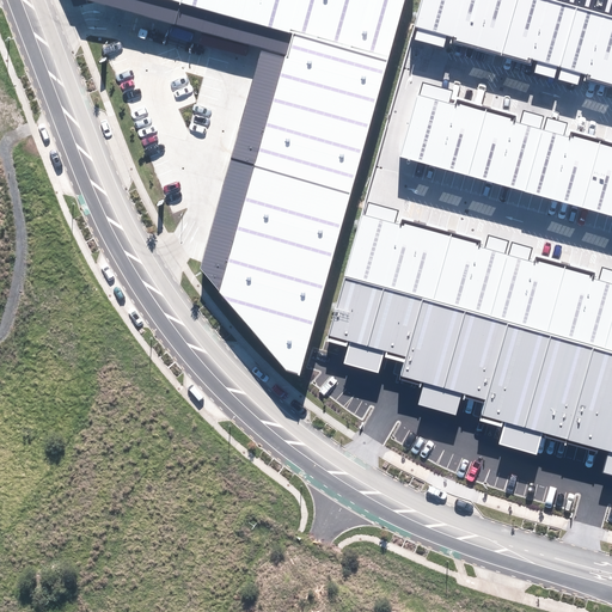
[(287,368),(301,373),(403,0),(173,0),(293,34),(220,292),(287,368)]
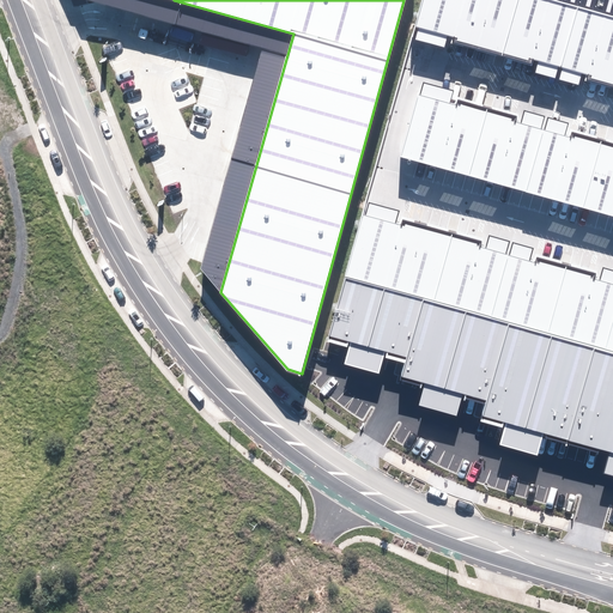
[(503,54),(517,0),(420,0),(413,29),(431,34),(503,54)]
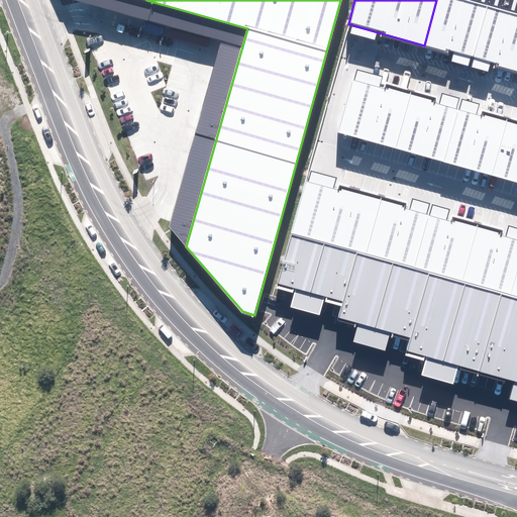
[(474,59),(488,5),(469,0),(436,0),(424,45),(461,55),(474,59)]
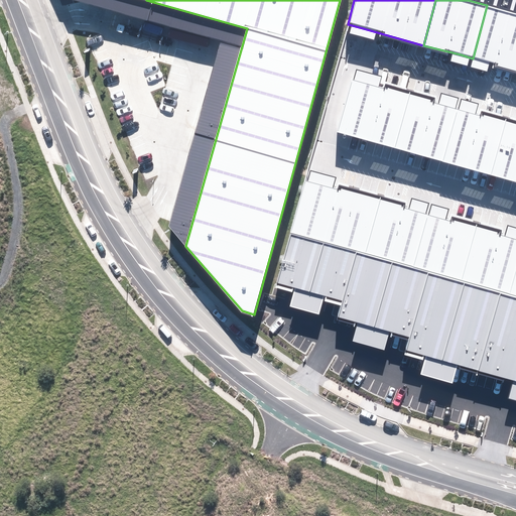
[(515,0),(500,0),(499,4),(515,9),(515,0)]
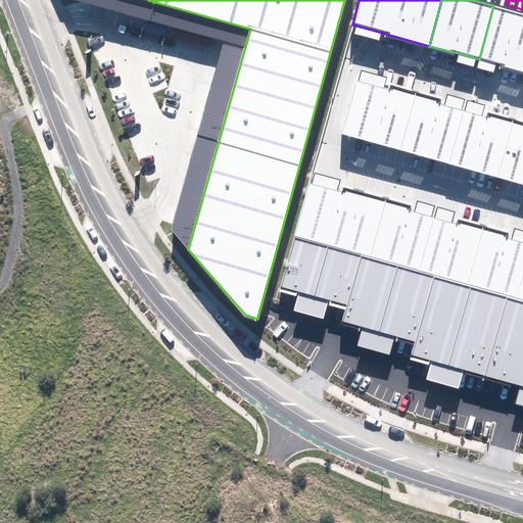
[(522,70),(522,12),(493,5),(479,59),(488,61),(522,70)]
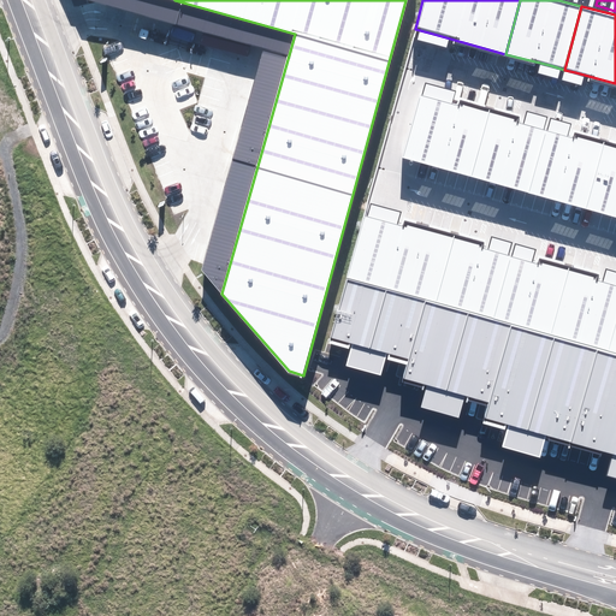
[(473,177),(490,112),(438,98),(422,94),(404,158),(473,177)]
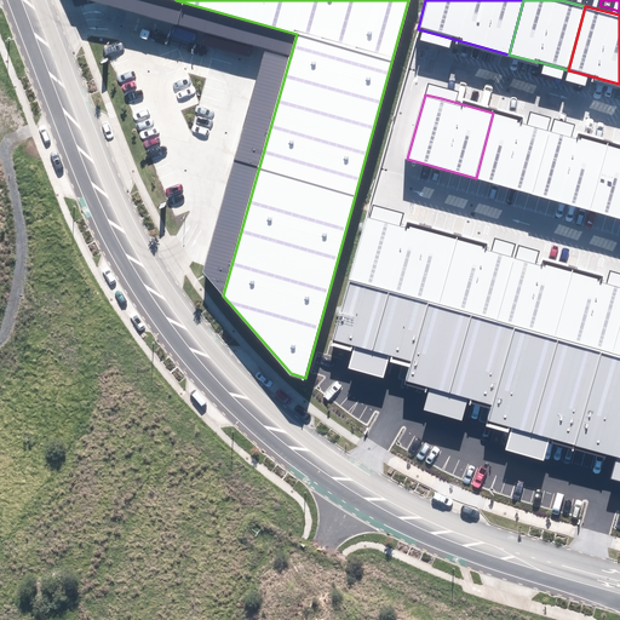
[(493,113),(476,178),(533,194),(551,128),(538,125),(493,113)]
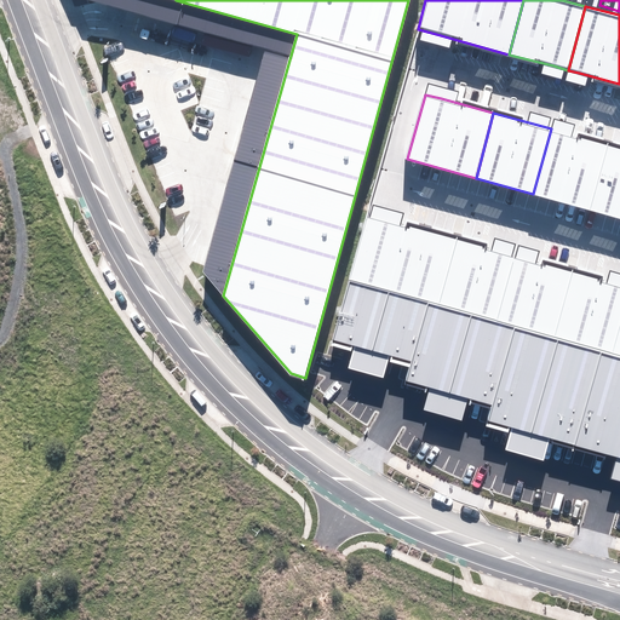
[(551,128),(533,194),(591,210),(609,145),(562,132),(551,128)]
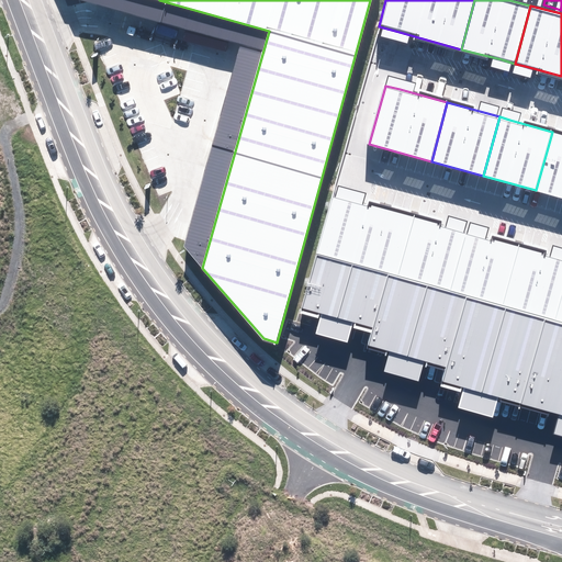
[(561,133),(552,132),(536,190),(561,197),(561,133)]
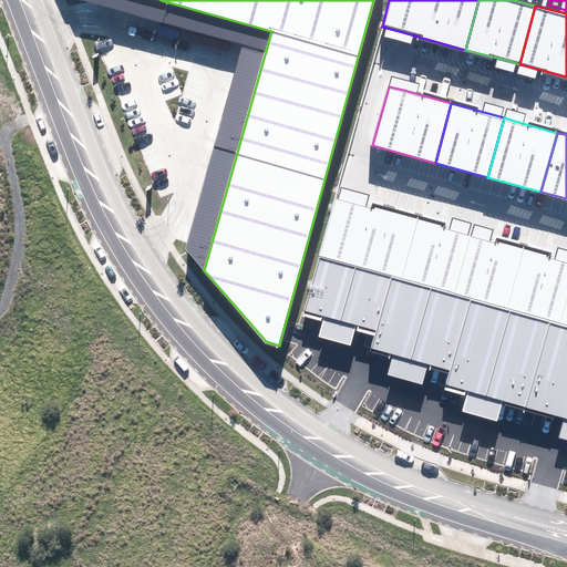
[(392,279),(399,281),(416,220),(352,202),(334,197),(317,258),(356,269),(392,279)]
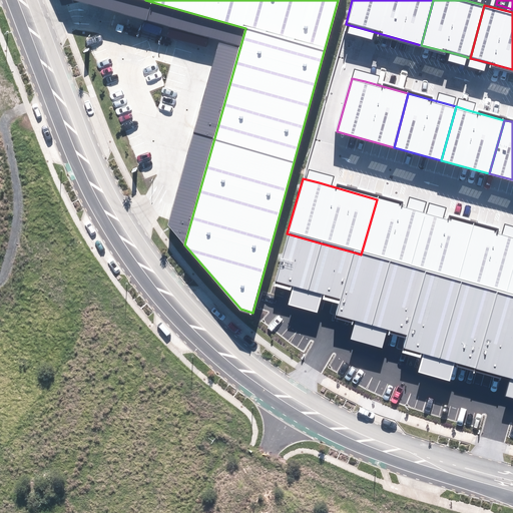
[(416,210),(377,199),(361,254),(391,264),(409,269),(425,213),(416,210)]
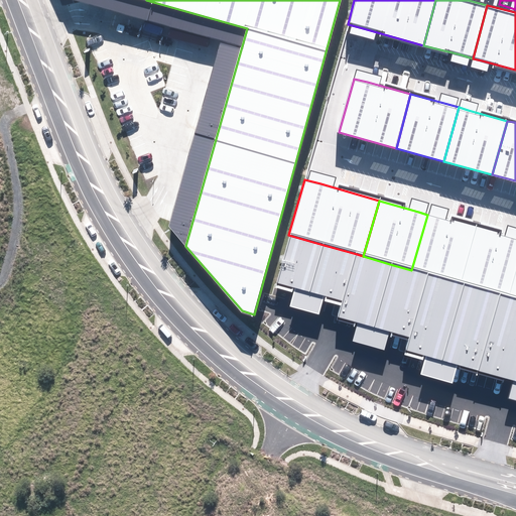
[(436,217),(427,215),(411,270),(427,274),(461,284),(476,229),(436,217)]
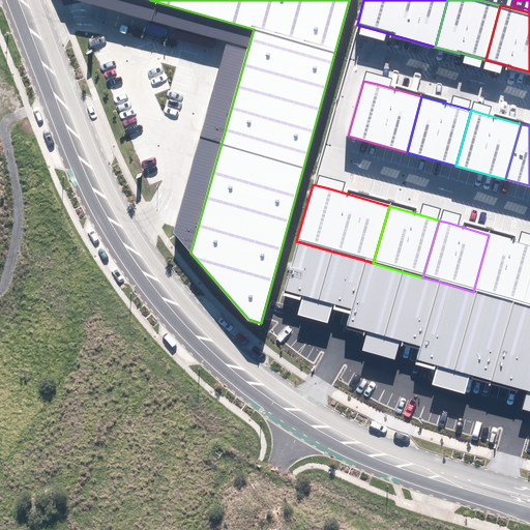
[(529,245),(526,245),(489,235),(473,292),(477,293),(513,303),(523,306),(529,280),(529,245)]
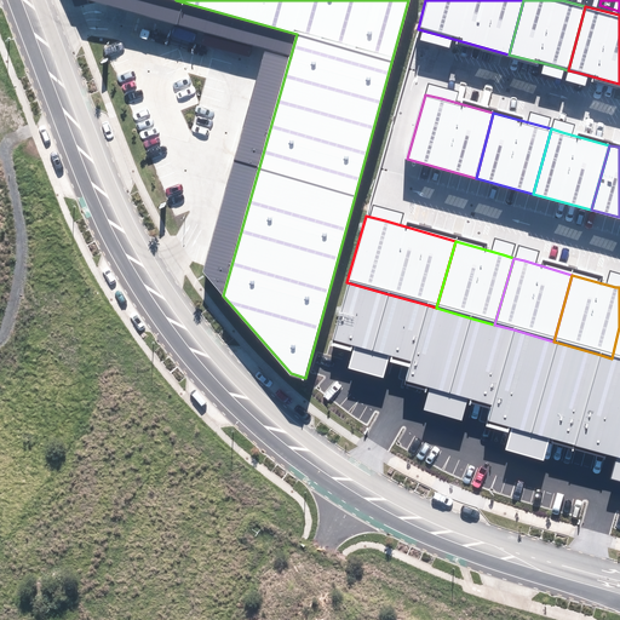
[(373,351),(389,294),(346,282),(333,340),(363,349),(373,351)]
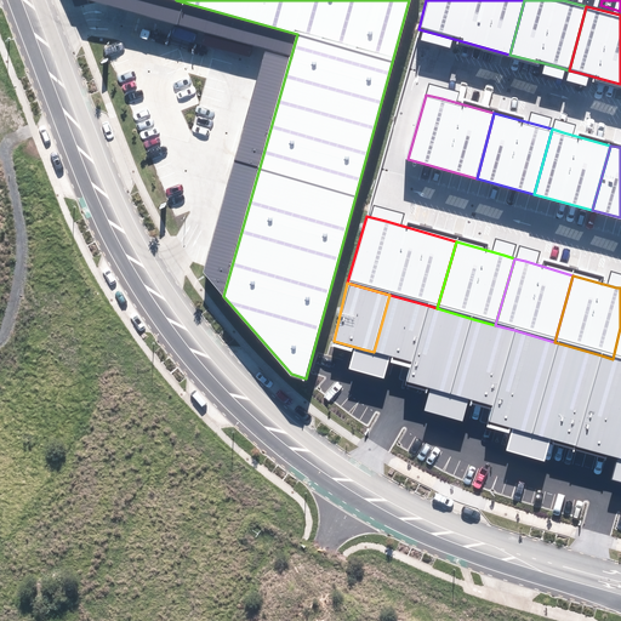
[(414,363),(429,306),(389,295),(374,352),(385,354),(414,363)]
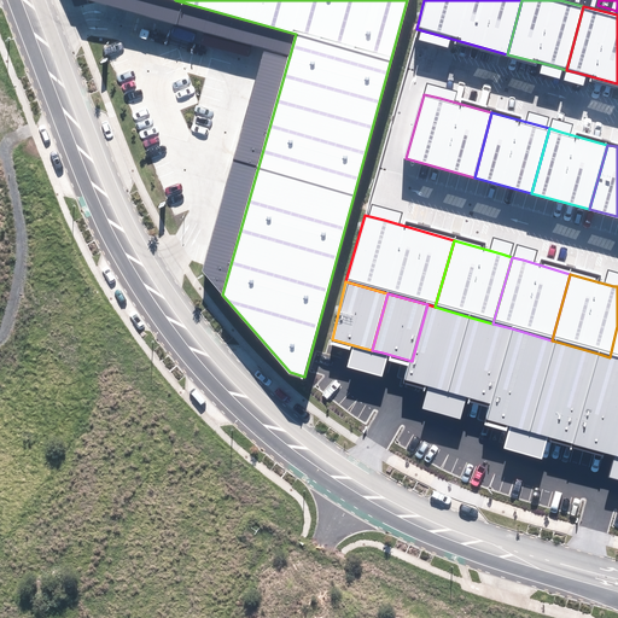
[(448,392),(471,318),(435,307),(427,304),(412,361),(406,380),(438,390),(448,392)]
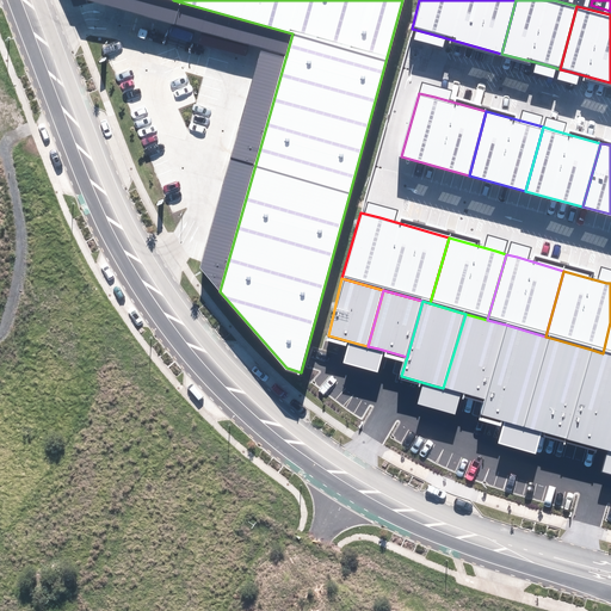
[(466,314),(443,388),(451,390),(485,400),(506,325),(487,320),(466,314)]
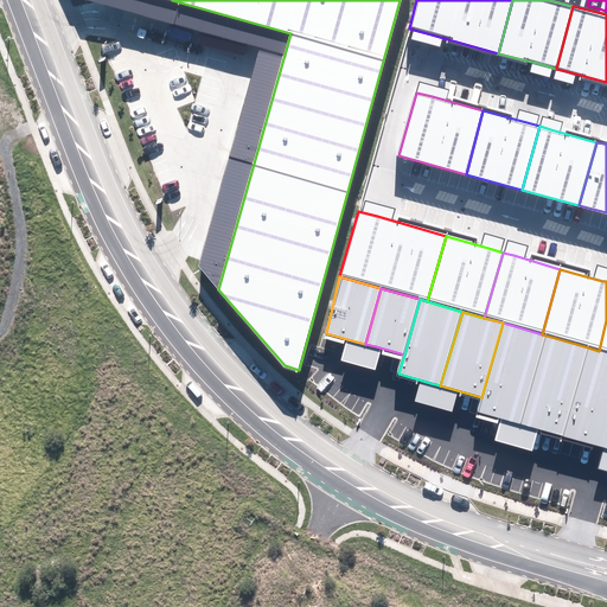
[(521,426),(547,336),(542,334),(503,323),(481,397),(477,413),(510,422),(521,426)]
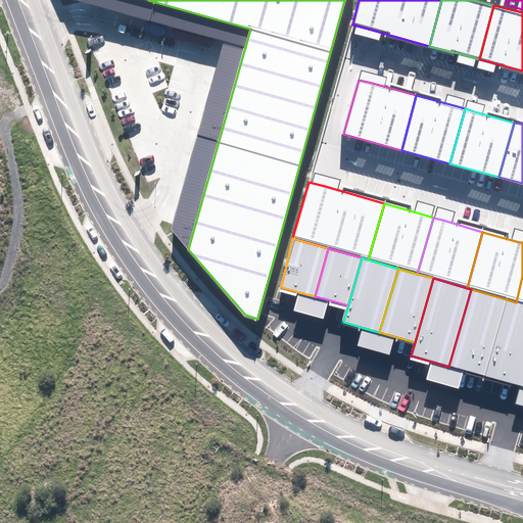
[(484,377),(507,299),(471,289),(448,367),(457,369),(484,377)]
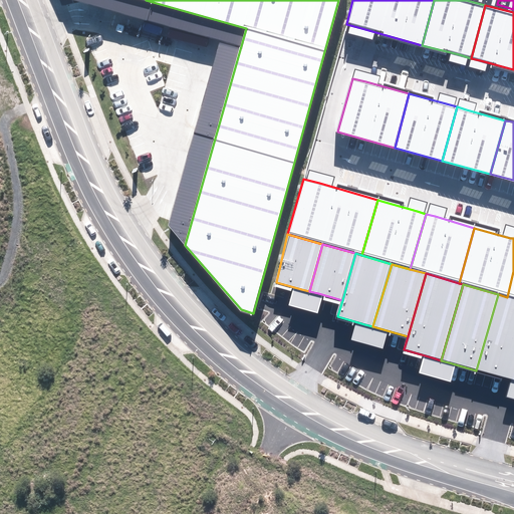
[(513,298),(507,297),(498,294),(476,370),(513,380),(513,298)]
